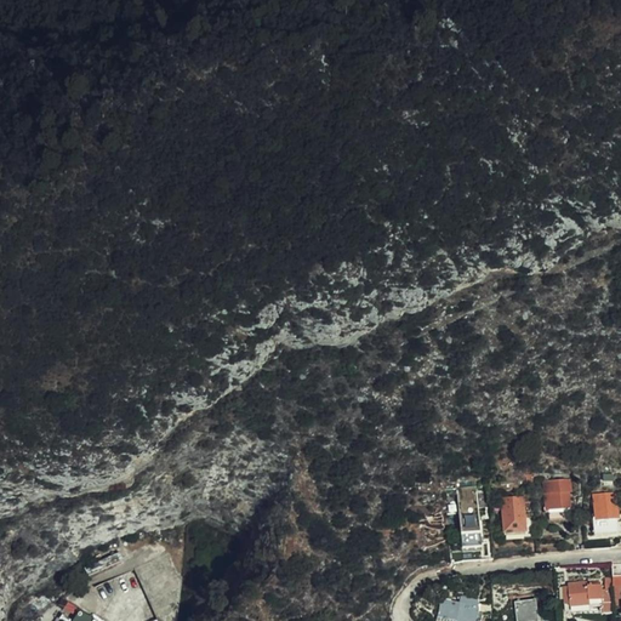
[(550,495),(551,510),(573,507),(570,493),(573,493),(571,479),(546,482),(547,495),(550,495)]
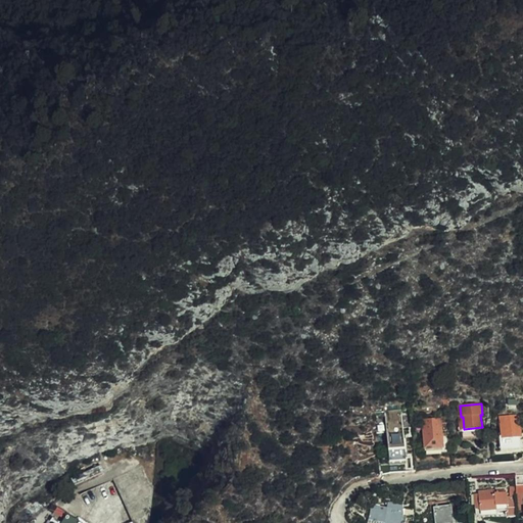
[(387,415),(390,474),(408,472),(403,414),(387,415)]
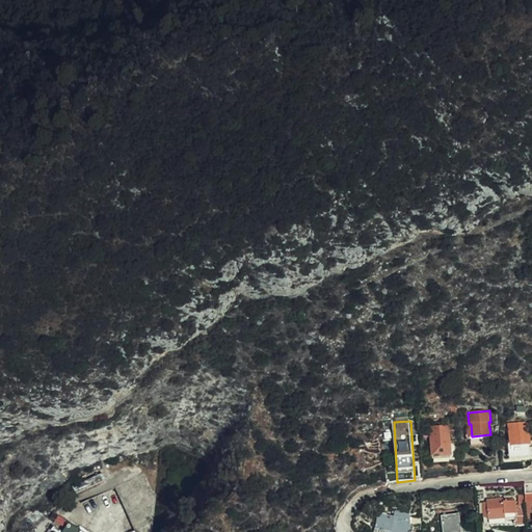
[(450,428),(431,429),(433,458),(452,457),(450,428)]
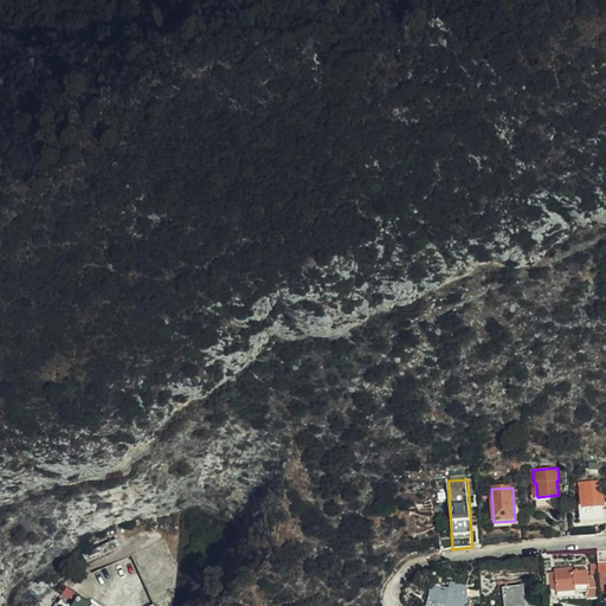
[(581,522),(590,521),(590,516),(604,515),(603,489),(582,490),(584,508),(580,508),(581,522)]
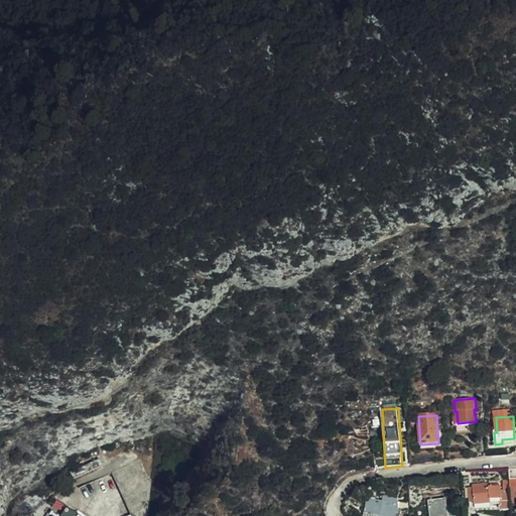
[(476,421),(458,423),(459,433),(477,431),(476,421)]
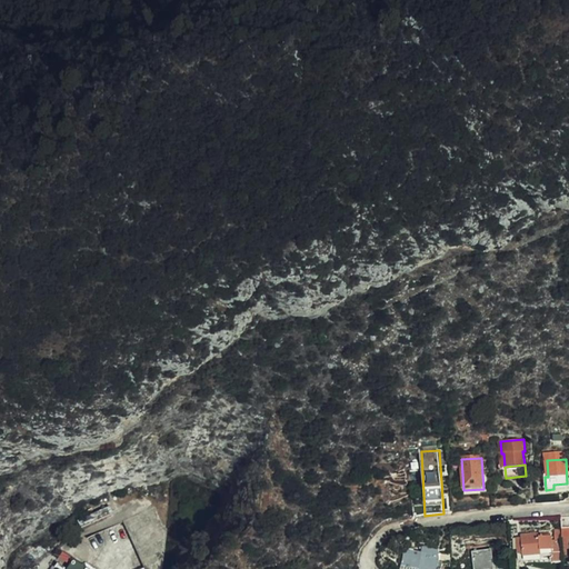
[(143,568),(162,568),(161,563),(177,556),(162,526),(157,511),(125,525),(143,568)]
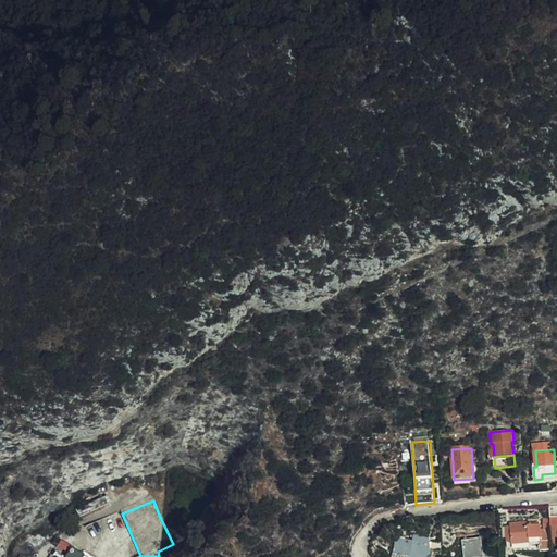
[(532,523),(512,524),(515,546),(532,544),(532,539),(544,537),(543,527),(532,527),(532,523)]
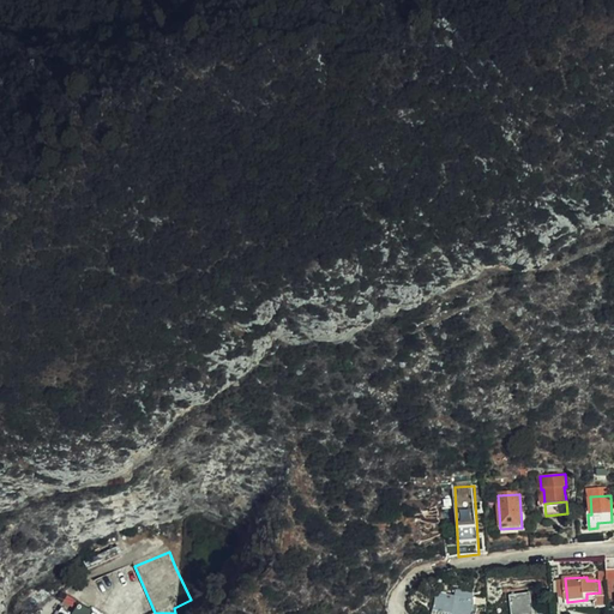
[(438,591),(434,611),(441,613),(440,613),(476,613),(479,606),(475,605),(475,603),(474,594),(457,590),(456,596),(438,591)]
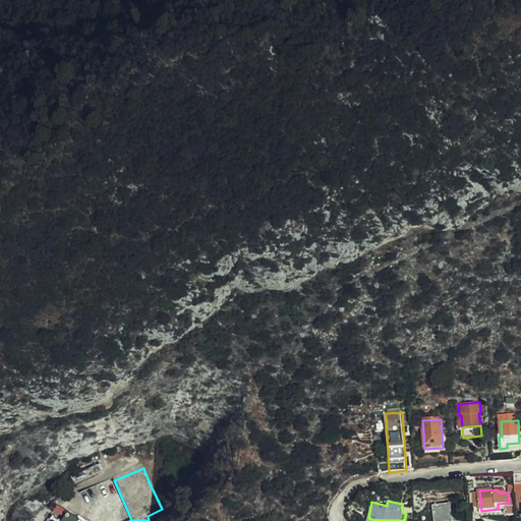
[(453,520),(451,503),(435,506),(436,520),(453,520)]
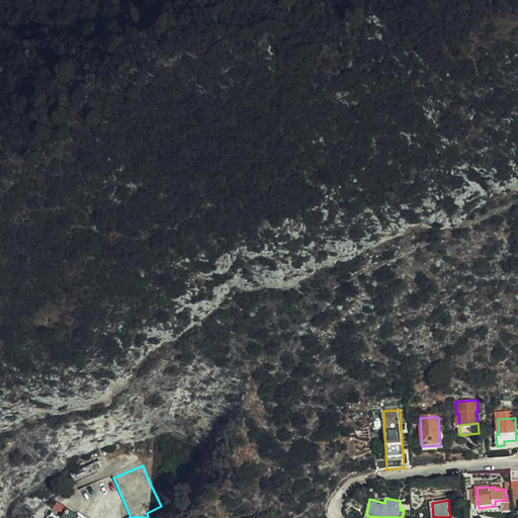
All buildings are outlined.
